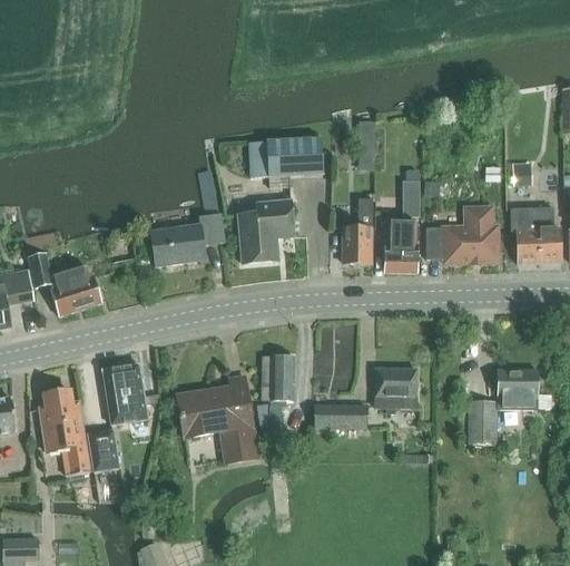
[(360,122),(360,137),(374,138),(374,122),(360,122)]
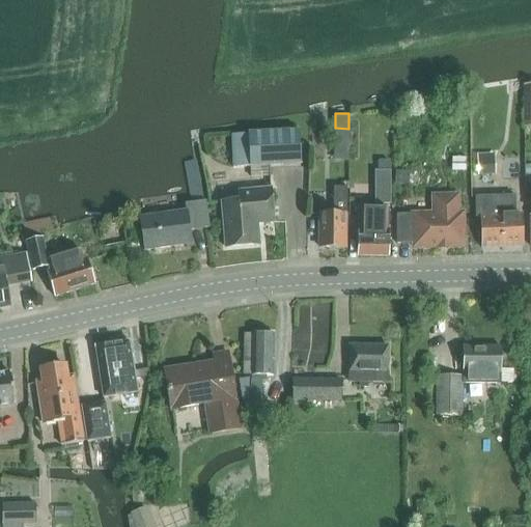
[(251,165),(303,162),(301,128),(250,130),(251,164),(251,165)]
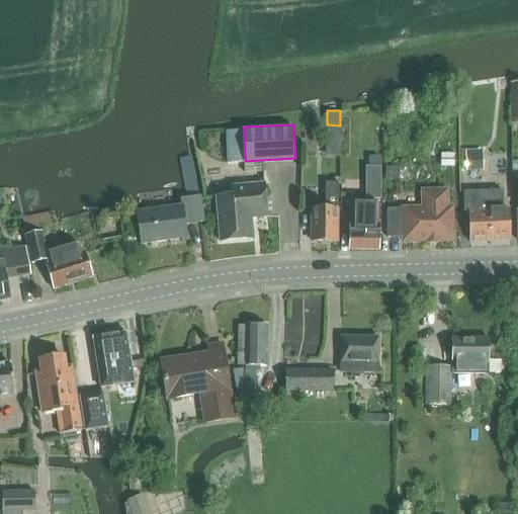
[(244,126),(227,127),(228,161),(245,160),(244,126)]
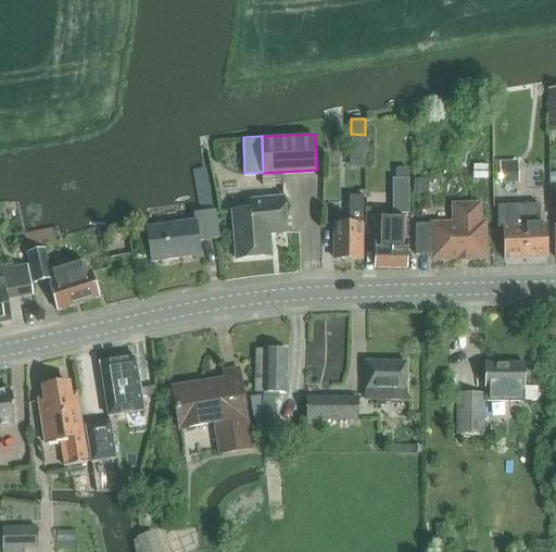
[(516,158),(500,158),(501,179),(517,179),(516,158)]
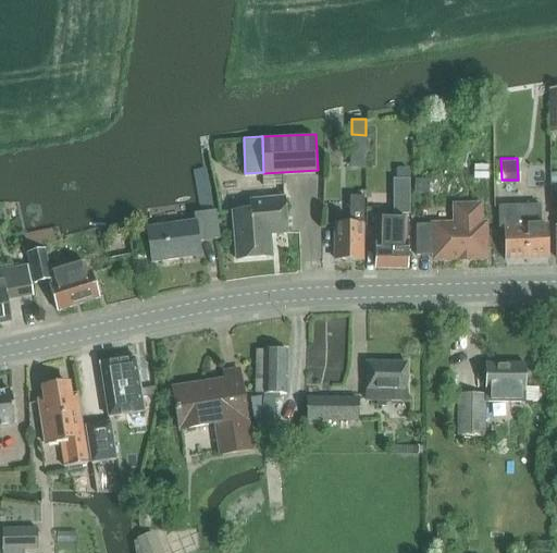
[(490,162),(475,162),(475,175),(490,174),(490,162)]
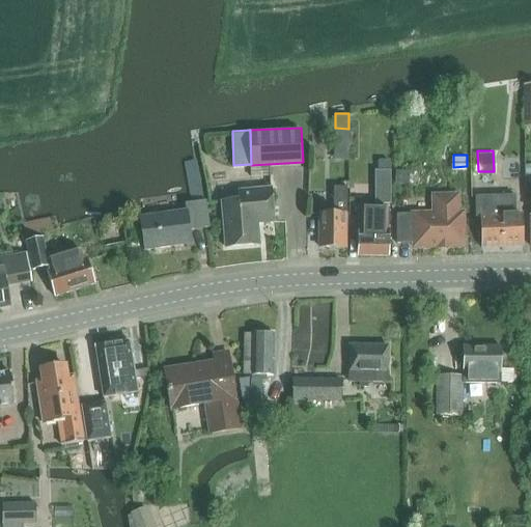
[(410,168),(396,168),(396,179),(410,179),(410,168)]
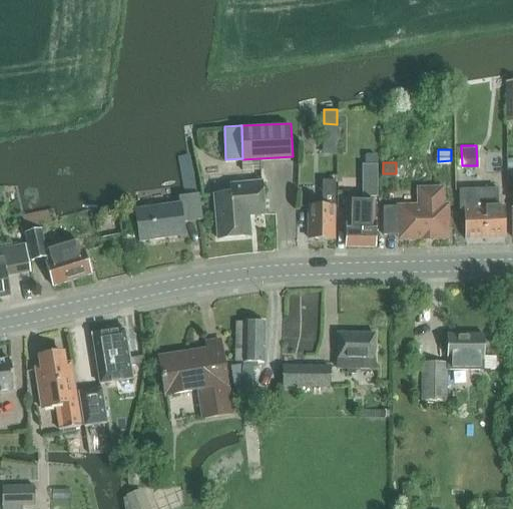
[(366,163),(363,163),(363,193),(378,193),(378,163),(376,163),(366,163)]
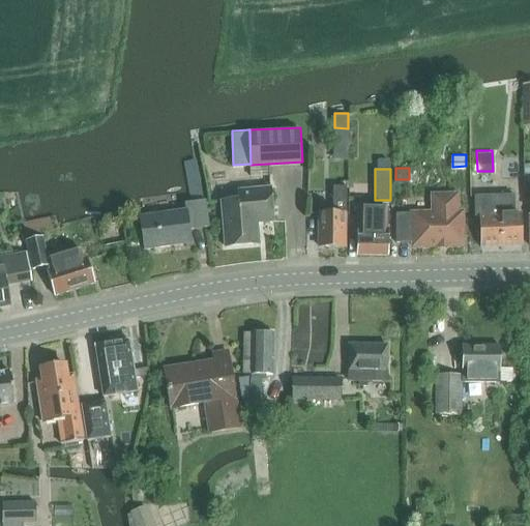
[(333,184),(332,211),(320,211),(319,243),(344,244),(344,211),(346,211),(346,184),(333,184)]
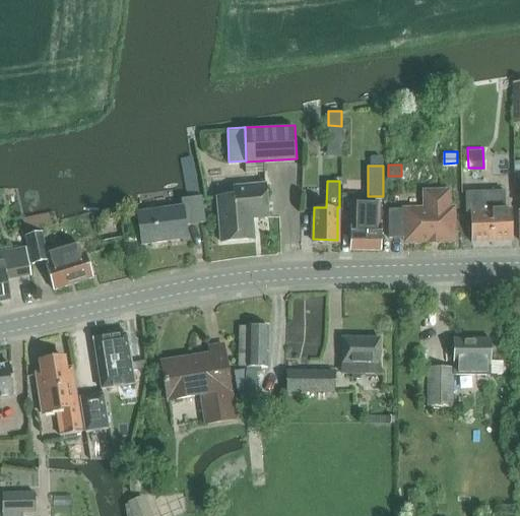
[(254,236),(252,215),(268,214),(266,182),(235,184),(236,193),(218,194),(221,239),(254,236)]
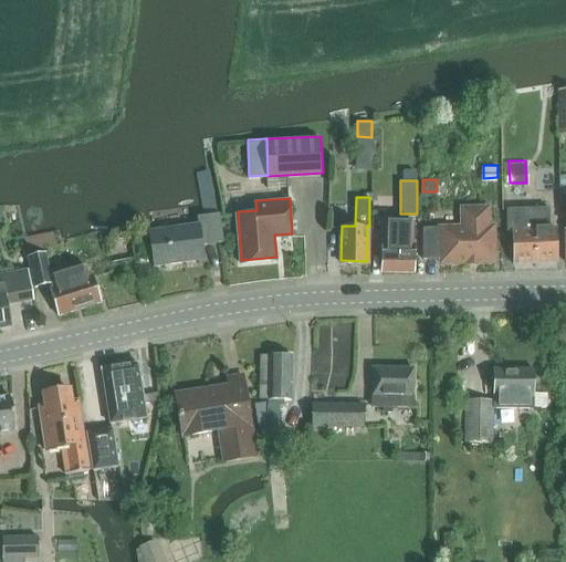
[(441,257),(441,261),(495,260),(494,225),(490,225),(489,206),(462,206),(463,225),(423,226),(423,257),(441,257)]
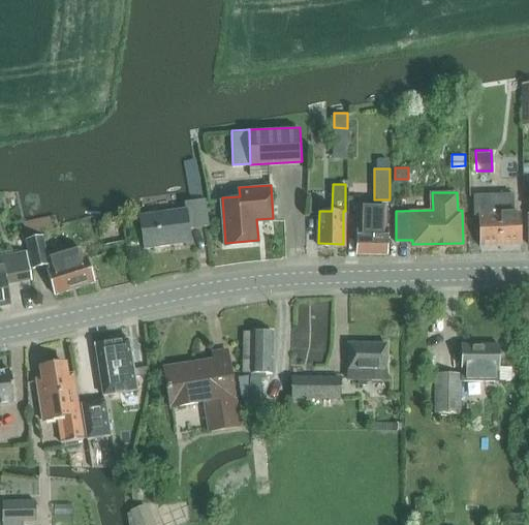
[(479,244),(520,243),(519,210),(512,210),(512,192),(472,193),(473,213),(478,213),(479,244)]
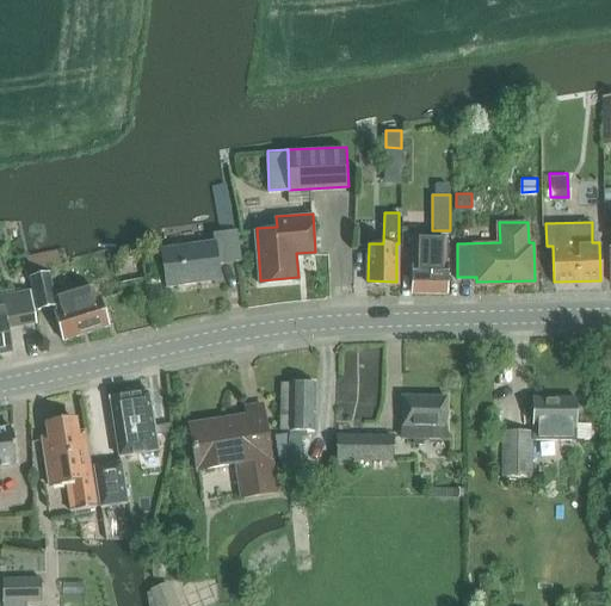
[(215,237),(161,246),(167,284),(211,278),(210,270),(221,267),(220,261),(241,258),(236,228),(214,232),(215,237)]
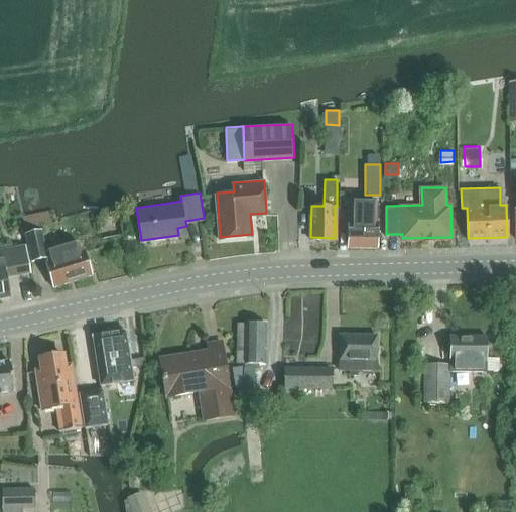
[(354,198),(348,203),(347,243),(376,244),(378,200),(354,198)]
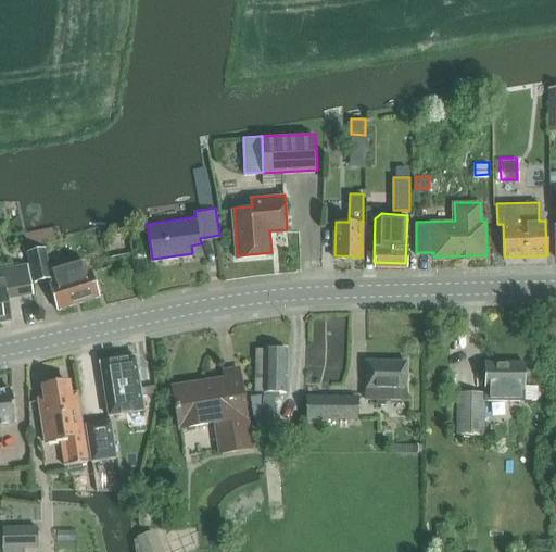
[(42,247),(28,250),(34,279),(50,276),(46,263),(42,247)]
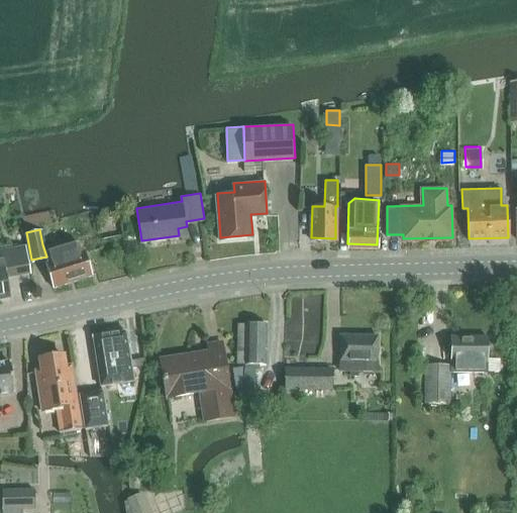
[(60,239),(42,244),(46,257),(47,260),(45,261),(54,285),(92,272),(84,248),(82,249),(79,239),(62,245),(60,239)]
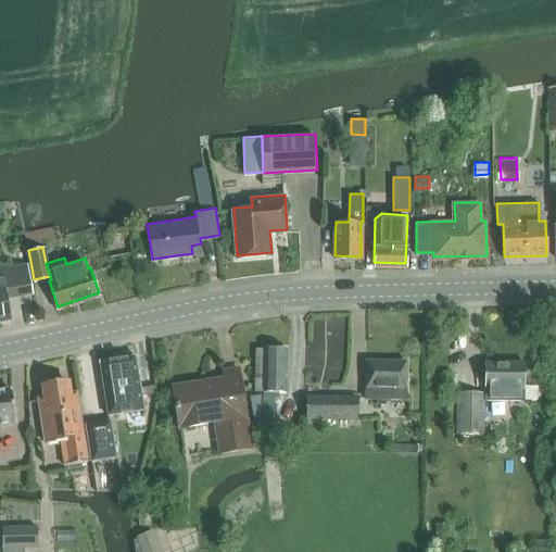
[(8,295),(33,290),(28,261),(0,265),(0,314),(11,312),(8,295)]
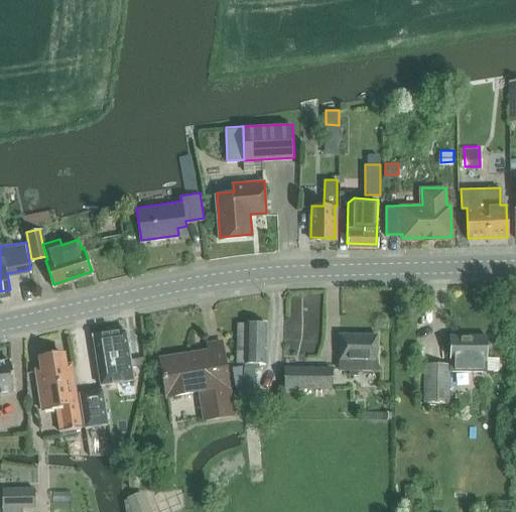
[(246,321),(245,361),(256,361),(266,362),(267,321),(246,321)]
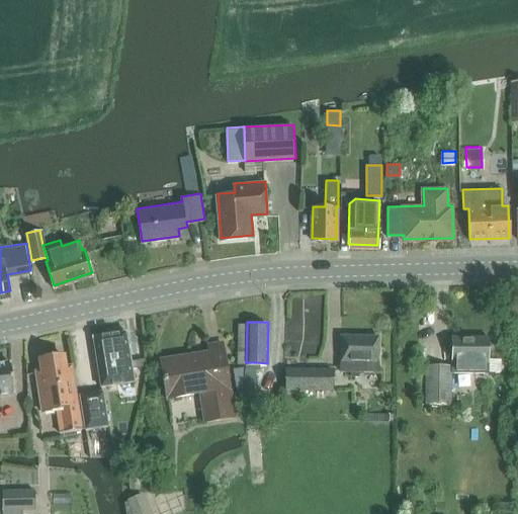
[(126,330),(93,335),(93,336),(101,384),(135,379),(126,331),(127,331),(126,330)]
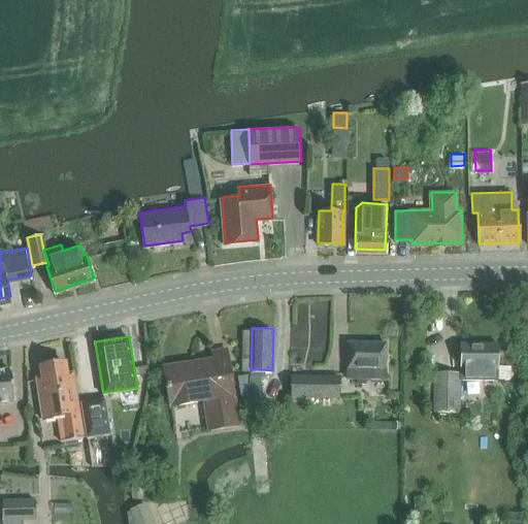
[(367,374),(385,375),(386,340),(349,339),(348,375),(357,377),(357,382),(367,382),(367,374)]
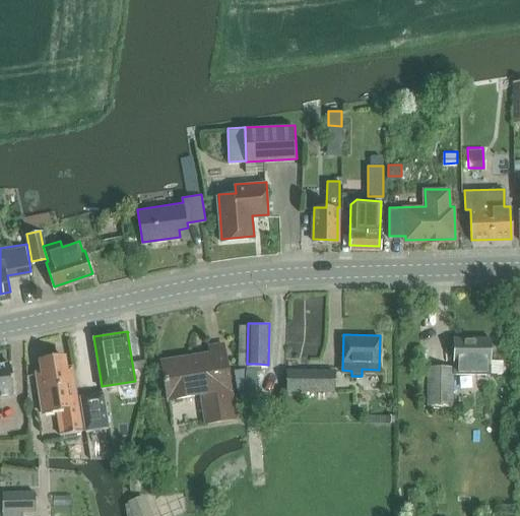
[(452,373),(490,374),(490,336),(452,335),(452,366),(433,366),(432,402),(452,402),(452,373)]
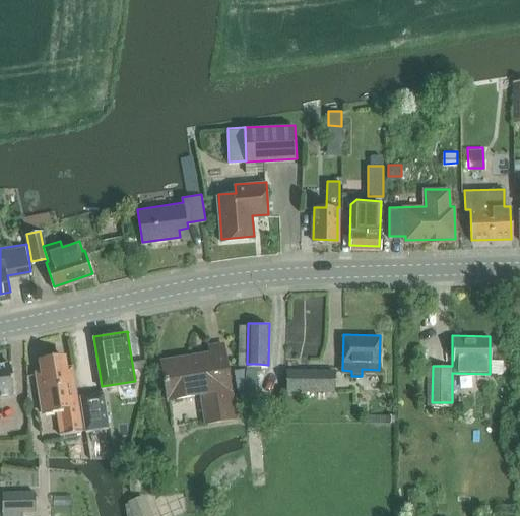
[(205,421),(236,414),(221,339),(208,341),(209,349),(161,358),(167,396),(200,390),(205,421)]
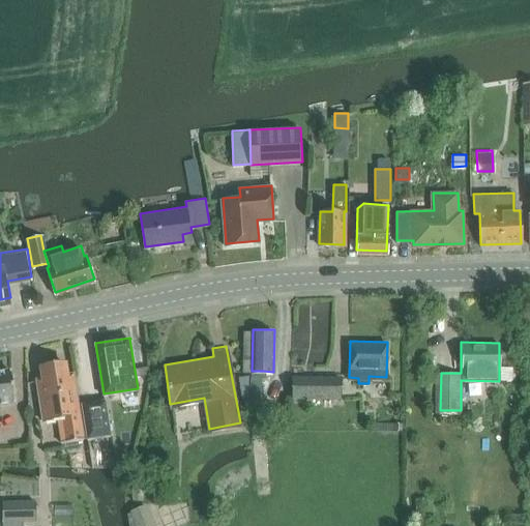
[(43,376),(36,377),(42,419),(59,417),(62,441),(84,437),(74,372),(68,372),(66,360),(42,364),(43,376)]
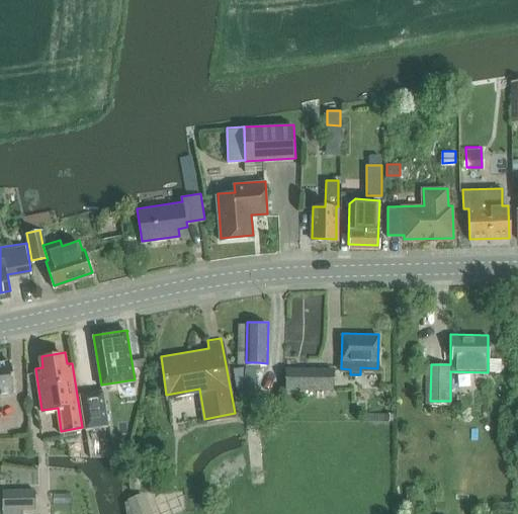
[(335,366),(336,355),(311,354),(310,365),(335,366)]
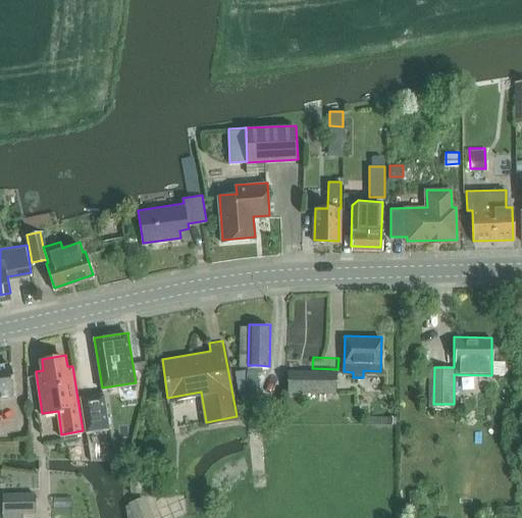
[(0,397),(15,395),(10,363),(0,364),(0,397)]
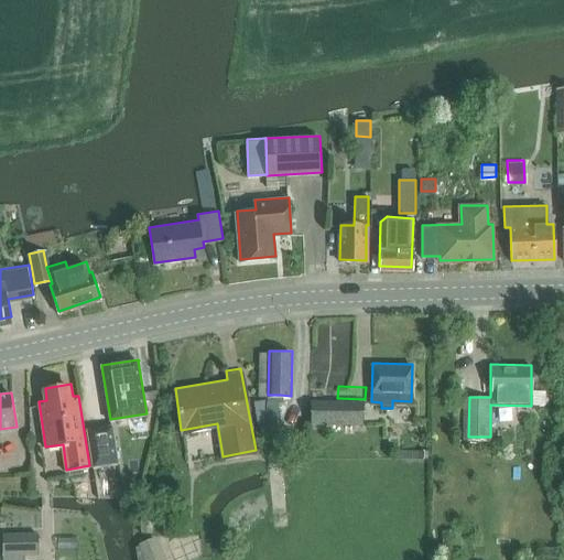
[(268,397),(253,399),(259,426),(267,424),(268,397)]
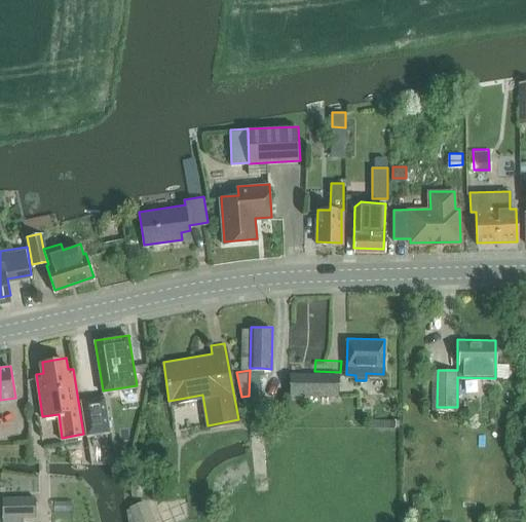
[(291,394),(337,395),(337,373),(291,373),(291,394)]
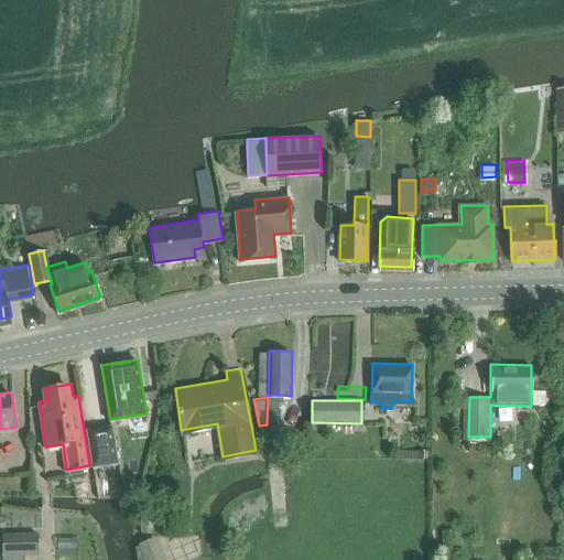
[(112,424),(87,429),(93,465),(118,462),(112,424)]
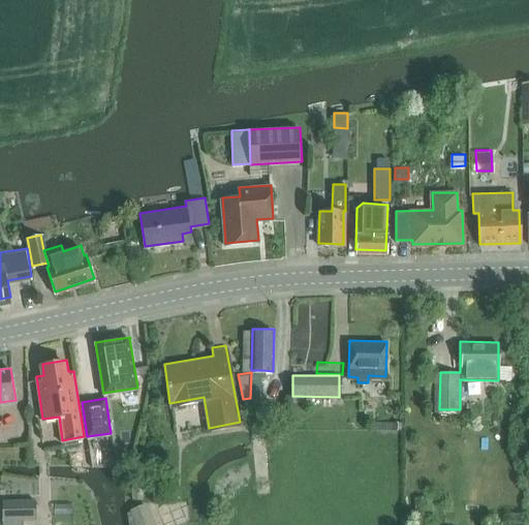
[(142,485),(133,485),(133,497),(142,497),(142,485)]
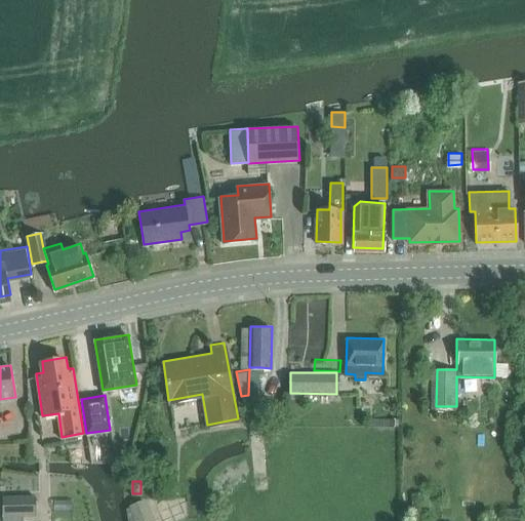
[(35,494),(1,494),(2,515),(22,514),(35,514),(35,494)]
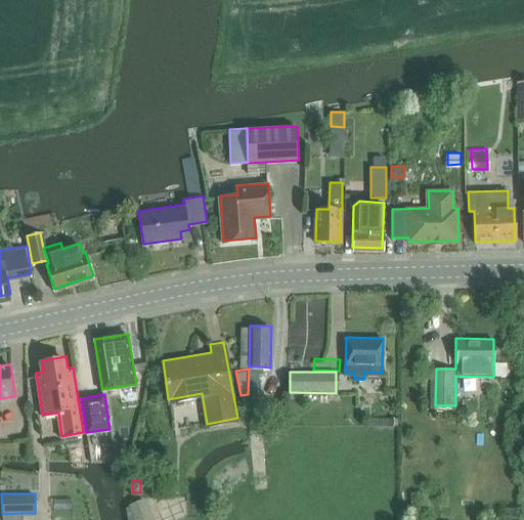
[(130,505),(127,506),(129,519),(151,519),(143,497),(129,503),(130,505)]
